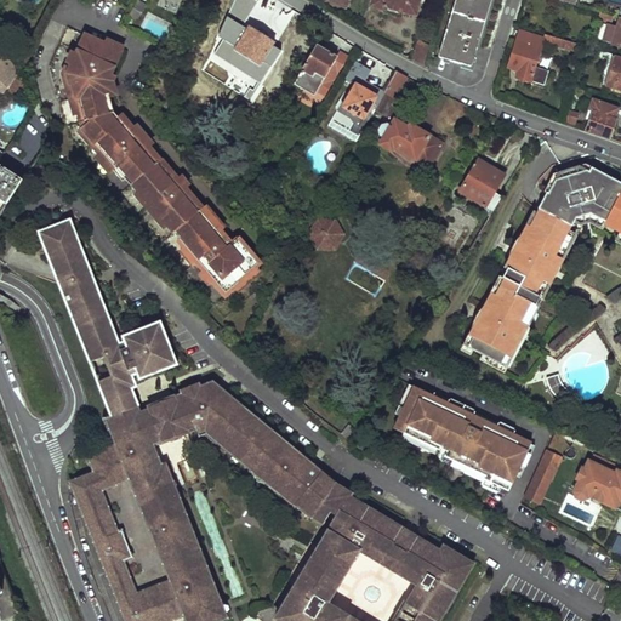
[(157,0),(153,7),(163,12),(161,15),(177,23),(183,11),(167,1),(167,0),(157,0)]
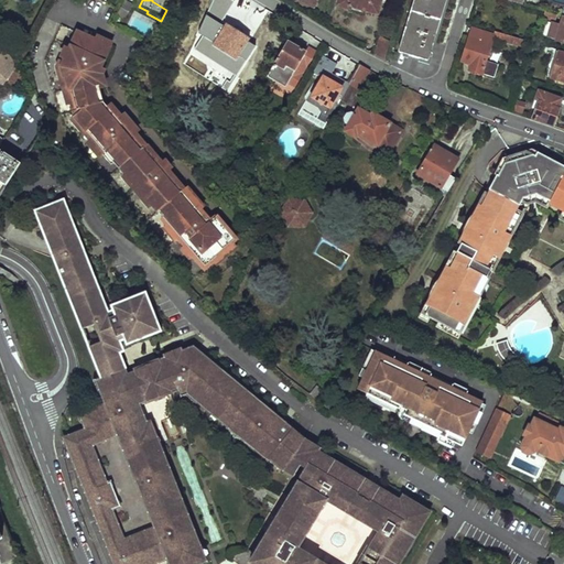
[(338,0),(338,2),(376,12),(379,0),(338,0)]
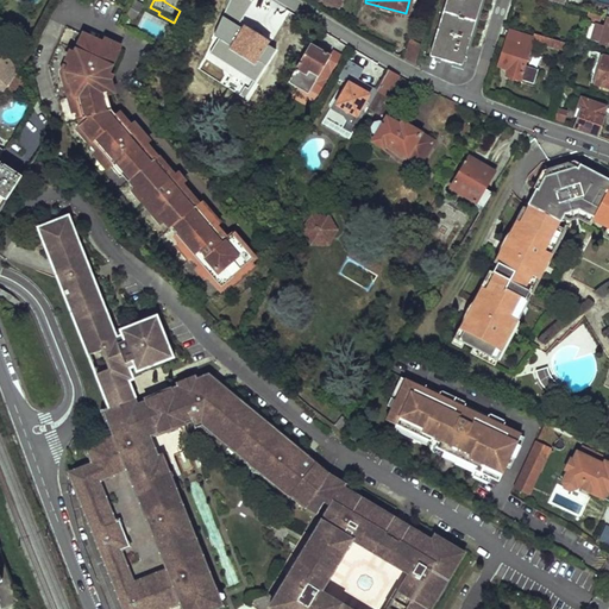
[(446,0),(429,55),(459,64),(479,0),(446,0)]
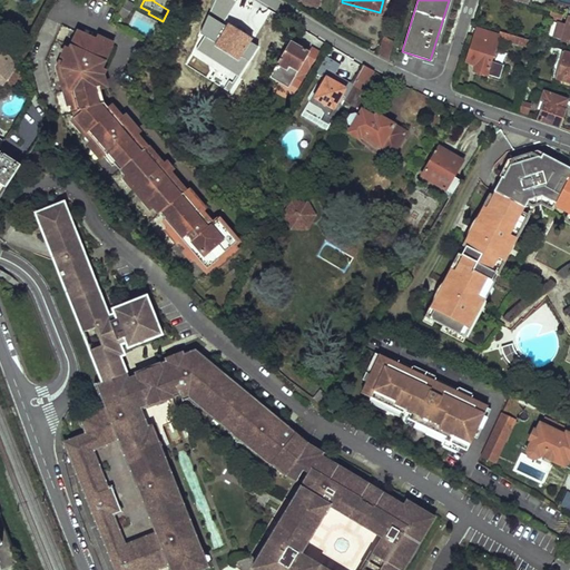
[(134,5),(127,1),(119,15),(127,19),(134,5)]
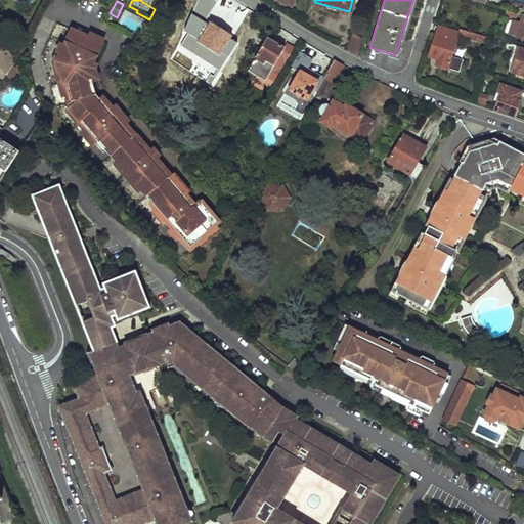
[(508,9),(506,17),(513,19),(515,20),(518,13),(508,9)]
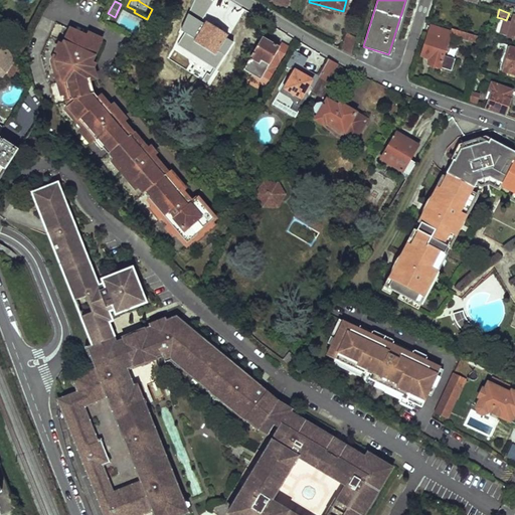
[(506,20),(504,19),(500,34),(504,35),(507,36),(512,22),(506,20)]
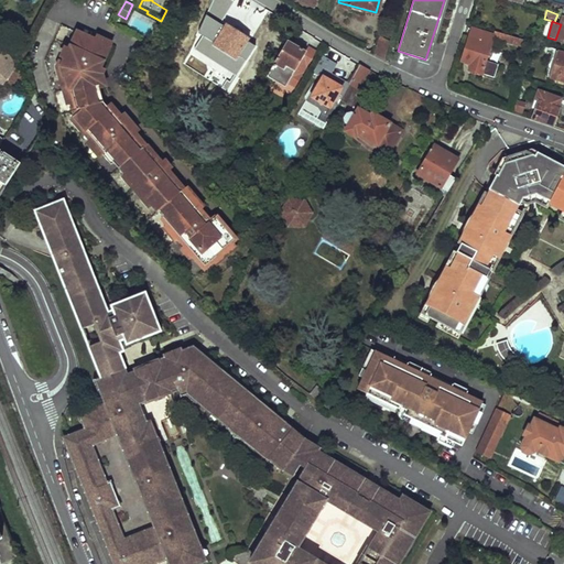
[(218,50),(213,61),(225,68),(231,58),(237,61),(250,39),(227,24),(214,47),(218,50)]
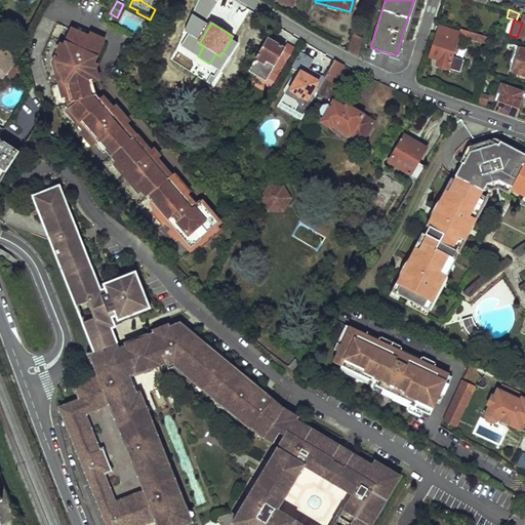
[(440,26),(430,55),(439,58),(437,66),(449,69),(449,68),(460,71),(463,59),(452,55),(459,32),(440,26)]
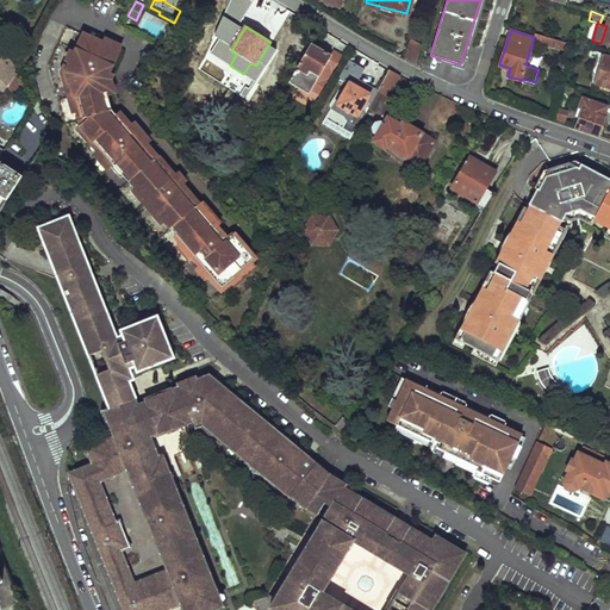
[(535,32),(534,37),(539,41),(567,49),(570,43),(535,32)]
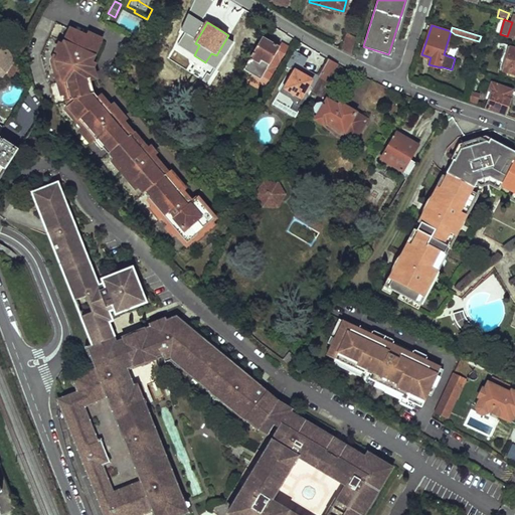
[(101,43),(70,29),(55,62),(61,82),(62,82),(64,88),(62,89),(68,108),(78,121),(76,122),(93,142),(95,140),(98,137),(106,147),(104,149),(114,161),(115,160),(117,158),(127,170),(125,172),(131,178),(133,177),(141,186),(139,188),(149,199),(147,200),(187,246),(198,236),(196,233),(206,224),(207,226),(216,219),(197,197),(191,202),(167,174),(168,173),(134,134),(133,134),(106,103),(103,105),(95,95),(90,80),(92,80),(89,68),(101,43)]
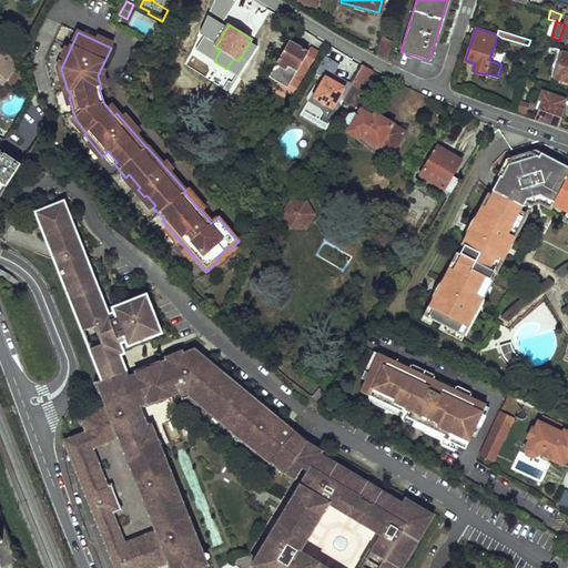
[(382,36),(375,53),(386,59),(392,41),(382,36)]
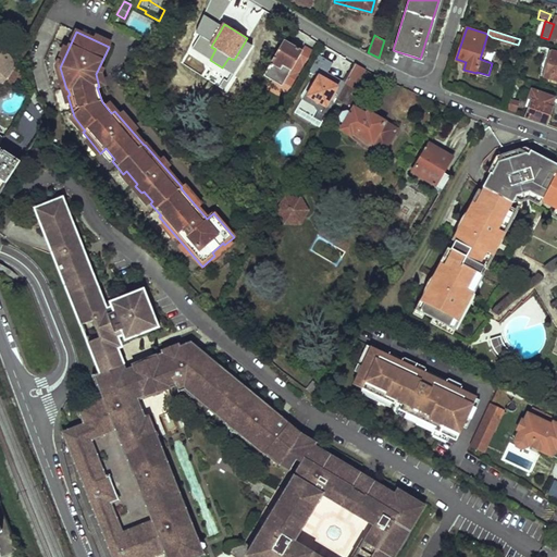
[(0,79),(3,83),(16,63),(0,41),(0,40),(0,79)]
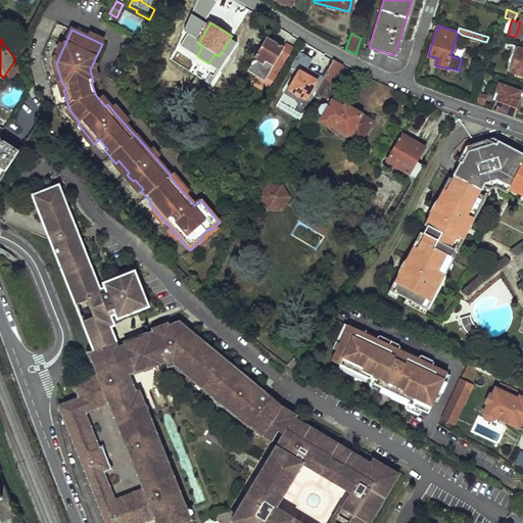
[(267,39),(247,72),(264,82),(267,78),(273,82),(292,48),(286,44),(283,48),(267,39)]
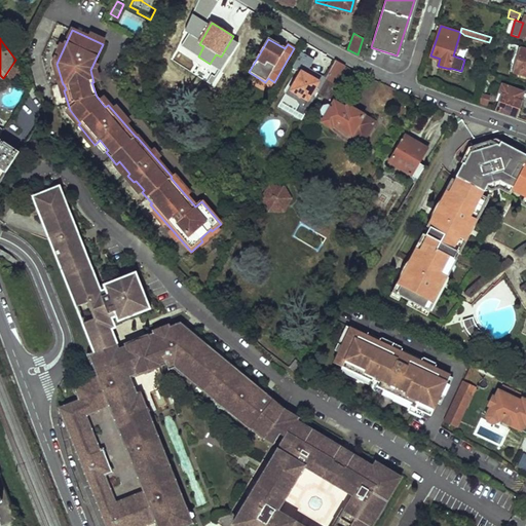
[(525,49),(521,48),(515,72),(525,75),(525,49)]
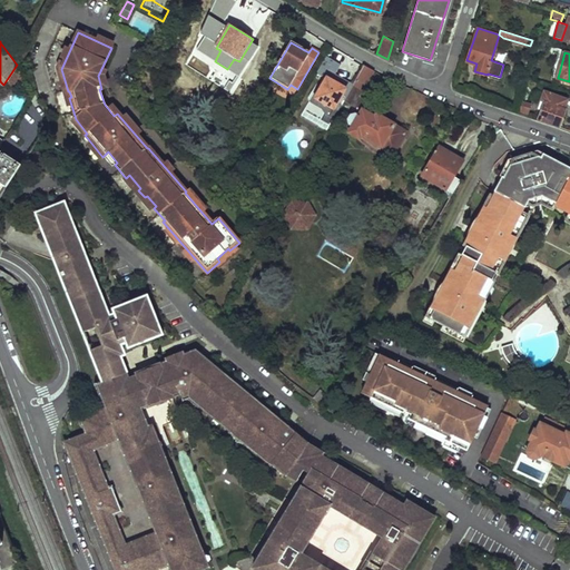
[(353,85),(335,75),(341,66),(326,57),(315,76),(322,80),(308,105),(310,106),(305,114),(328,127),(349,91),(353,85)]
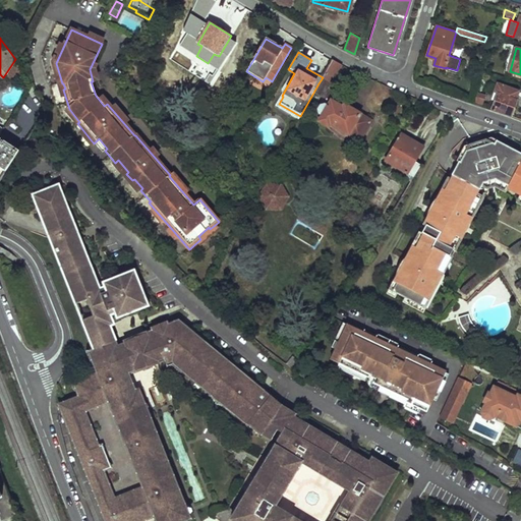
[(15,59),(3,77),(25,74),(15,59)]
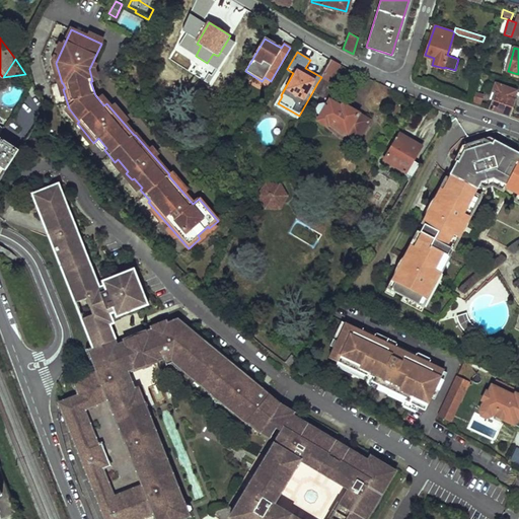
[(317,83),(312,92),(325,100),(323,104),(321,104),(318,109),(318,114),(321,116),(318,121),(327,126),(328,123),(358,141),(370,121),(331,97),(337,87),(329,83),(341,65),(331,61),(321,77),(317,83)]
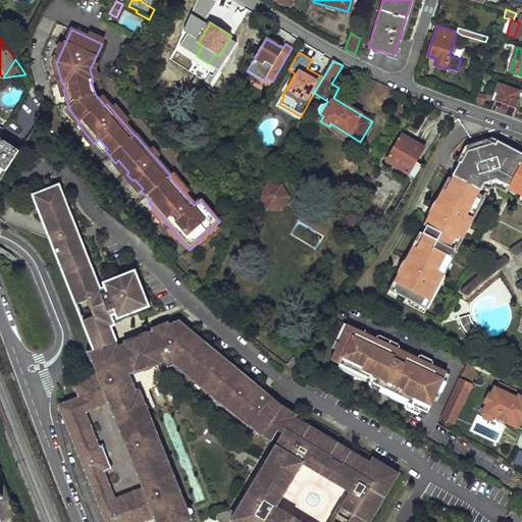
[(519,91),(498,83),(491,99),(496,100),(491,109),(513,116),(518,101),(516,100),(519,91)]
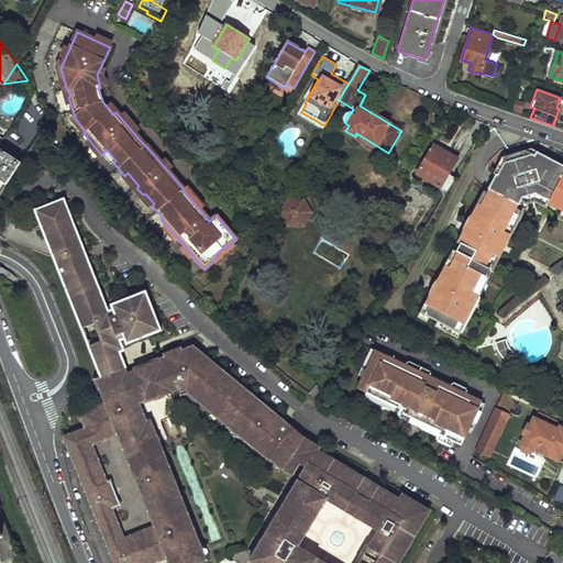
[(516,99),(512,110),(521,113),(525,102),(516,99)]
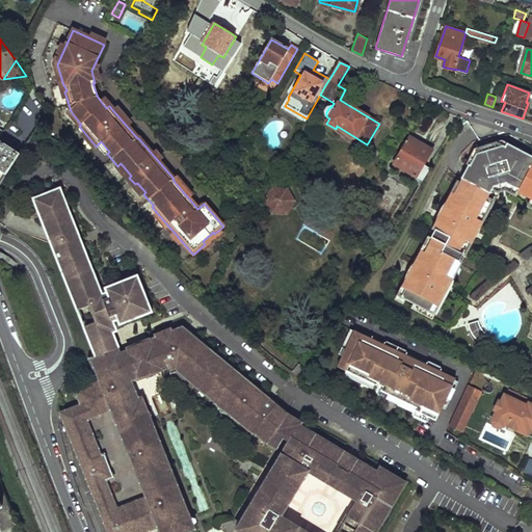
[(409,138),(394,164),(415,177),(411,182),(419,186),(429,168),(422,164),(431,151),(409,138)]
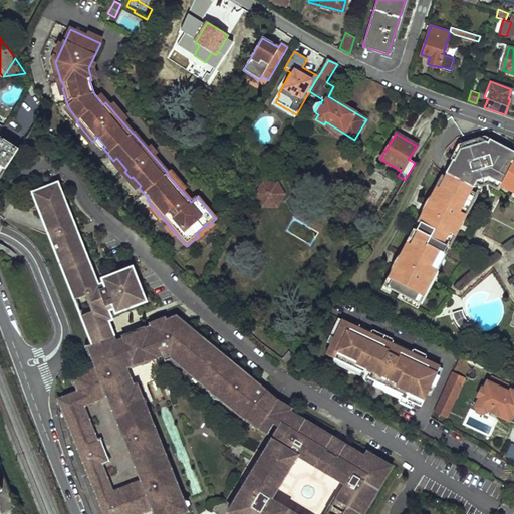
[(0,176),(18,150),(0,137),(0,176)]
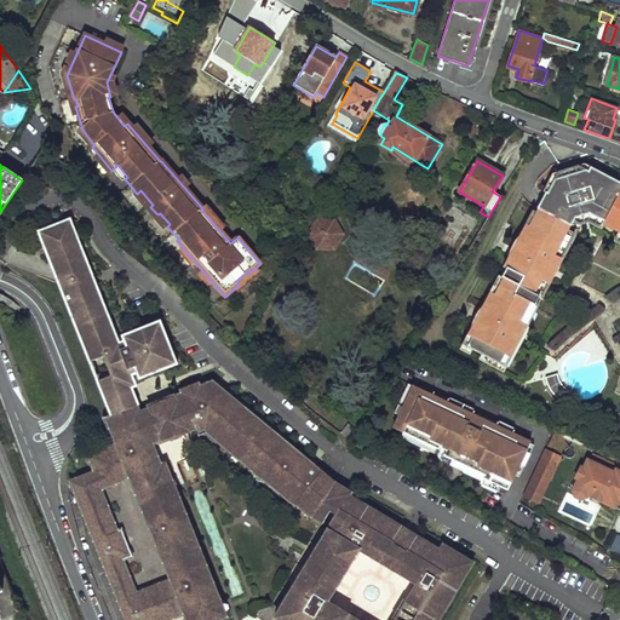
[(118,165),(114,168),(125,179),(127,177),(118,165)]
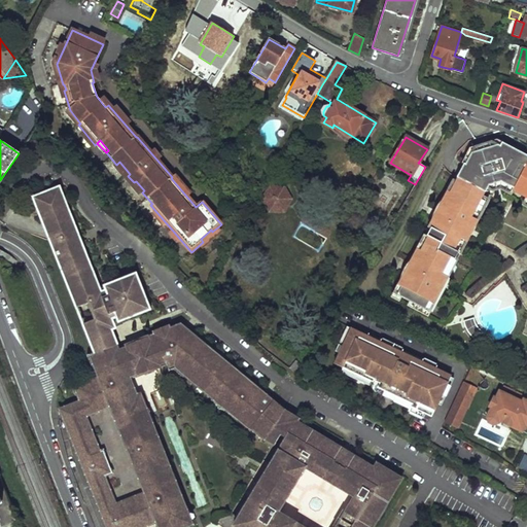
[(397,294),(425,310),(430,312),(457,261),(450,257),(454,250),(460,254),(487,203),(481,200),(484,192),(485,192),(498,188),(510,195),(513,188),(514,189),(515,188),(526,194),(526,196),(526,198),(526,199),(524,206),(526,207),(526,155),(523,153),(524,152),(513,146),(512,148),(501,143),(498,141),(489,143),(490,147),(478,151),(477,147),(470,149),(463,163),(464,164),(457,178),(458,178),(456,182),(453,180),(447,191),(441,203),(445,205),(442,209),(438,208),(434,215),(440,218),(437,222),(432,220),(428,227),(430,229),(426,237),(428,237),(427,239),(423,237),(419,244),(423,246),(421,251),(417,249),(409,264),(414,266),(413,268),(408,266),(402,276),(406,277),(403,279),(401,278),(397,285),(401,287),(397,294)]
